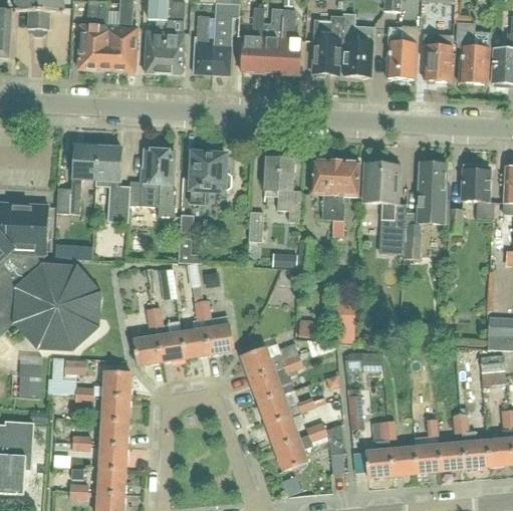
[(15,0),(15,11),(28,11),(27,29),(49,30),(49,13),(63,13),(63,0),(15,0)]
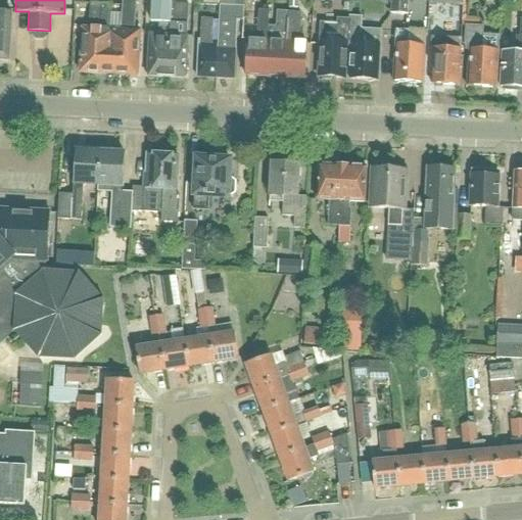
[(89,0),(87,26),(82,26),(79,71),(101,72),(103,27),(100,27),(102,1),(89,0)]
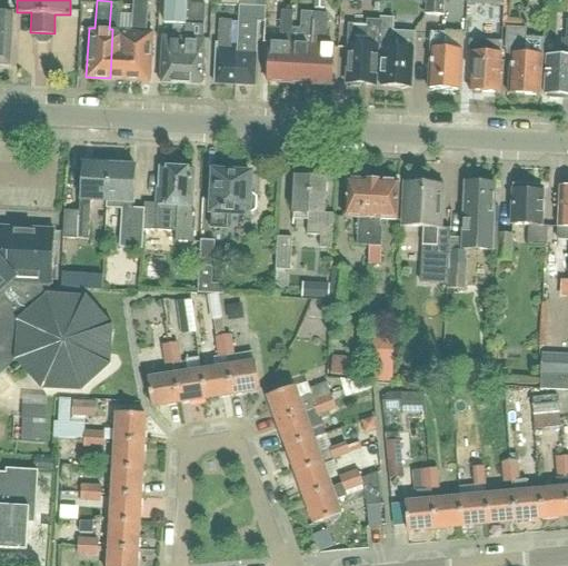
[(132,0),(130,30),(131,30),(128,79),(149,80),(152,31),(146,31),(148,0),(132,0)]
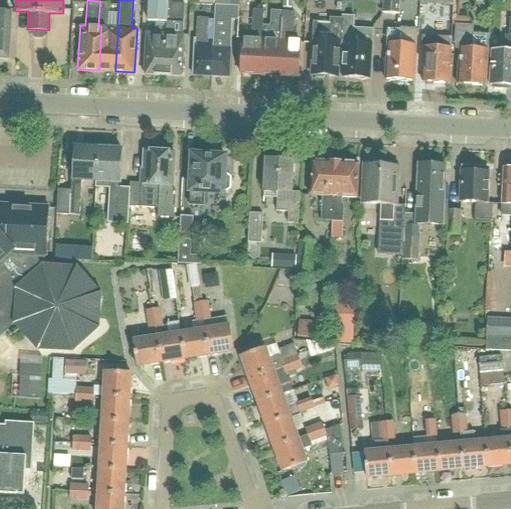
[(144,73),(162,74),(167,0),(148,0),(148,17),(156,17),(155,31),(146,31),(144,73)]
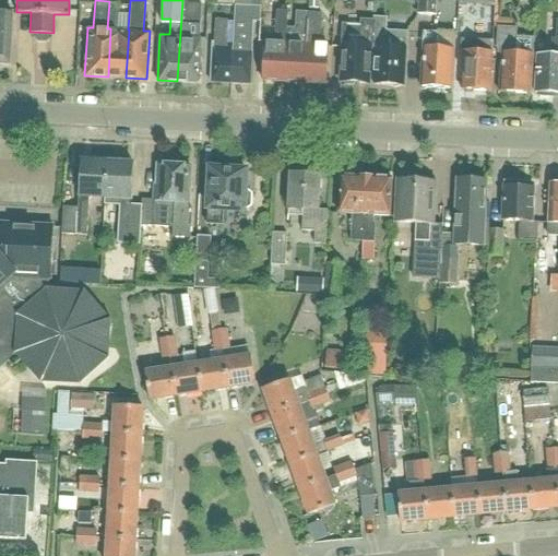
[(182,0),(177,81),(198,82),(202,1),(182,0)]
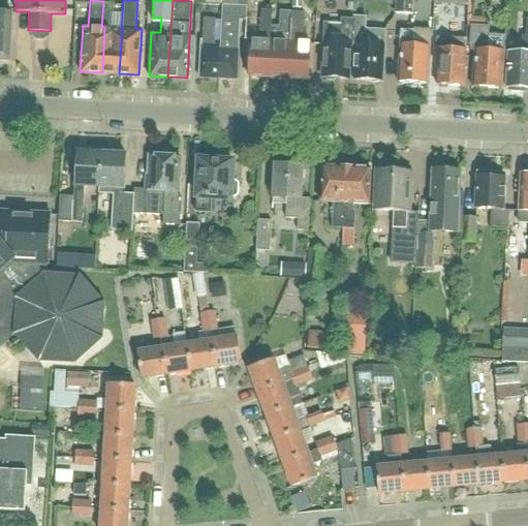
[(395,0),(395,11),(411,12),(412,0),(395,0)]
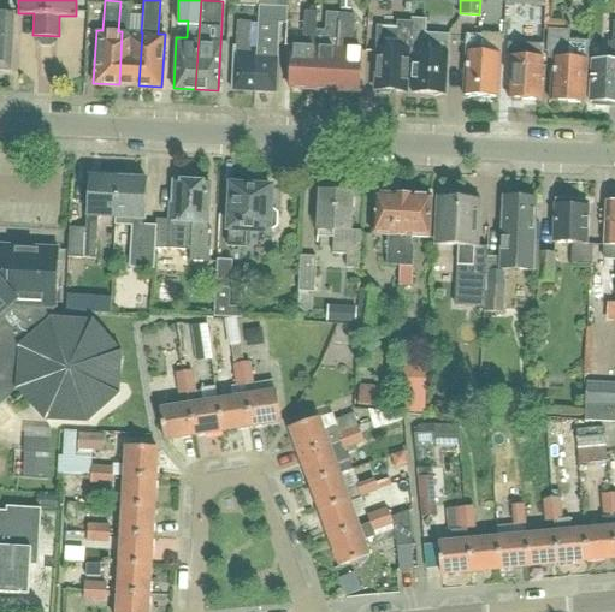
[(130,1),(120,1),(118,31),(122,31),(119,84),(139,85),(142,33),(141,33),(128,31),(129,15),(130,1)]
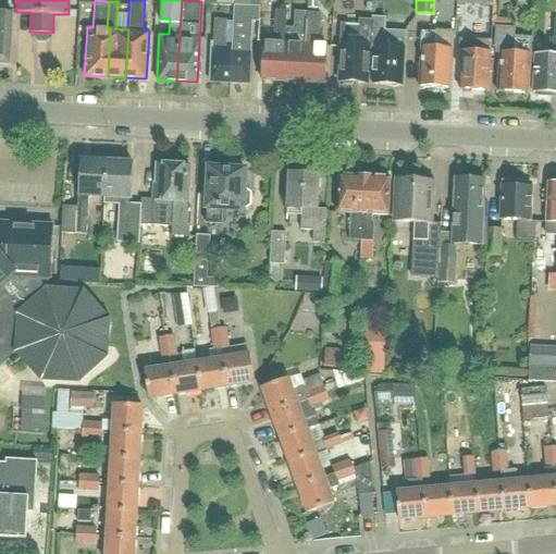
[(249,82),(251,41),(252,19),(258,19),(258,4),(234,3),(232,40),(230,81),(249,82)]
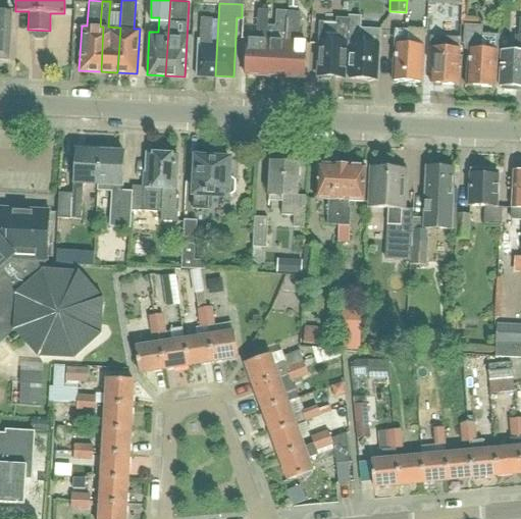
[(244,73),(265,74),(267,38),(265,38),(267,6),(256,6),(255,30),(246,29),(244,73)]
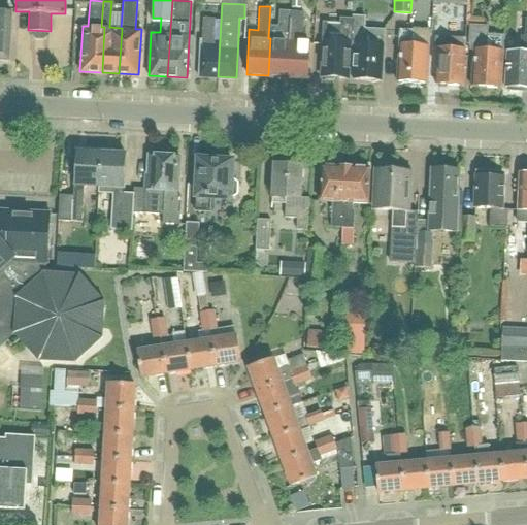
[(268,75),(286,76),(290,7),(277,6),(276,39),(270,38),(268,75)]
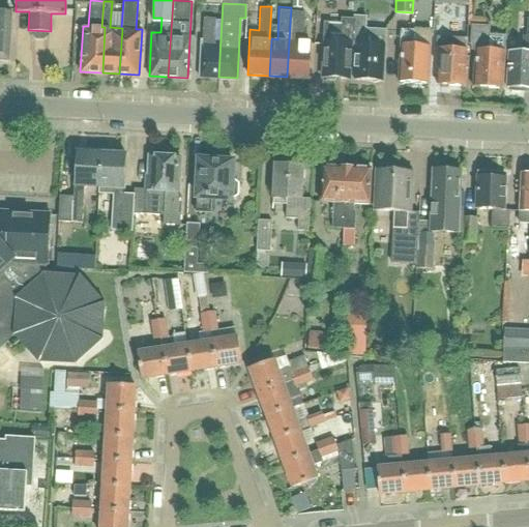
[(291,7),(287,77),(309,78),(311,40),(297,40),(297,31),(299,31),(300,7),(291,7)]
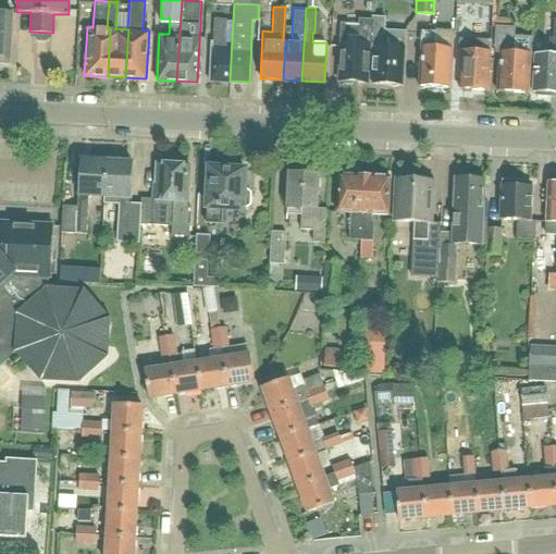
[(0,62),(9,63),(12,11),(0,10),(0,62)]
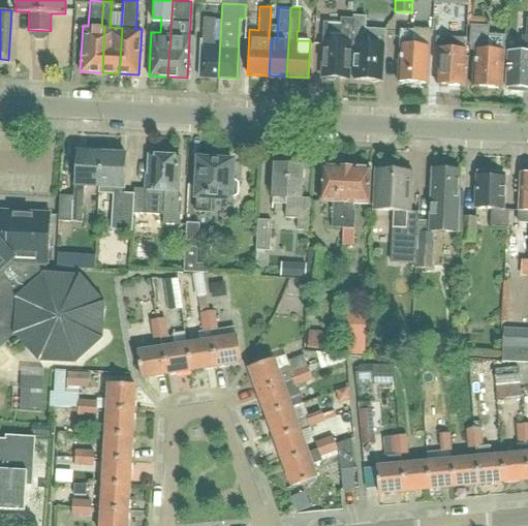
[(352,14),(351,24),(350,43),(354,43),(352,79),(365,79),(372,82),(378,80),(381,80),(383,43),(382,43),(383,26),(362,25),(363,14),(352,14)]
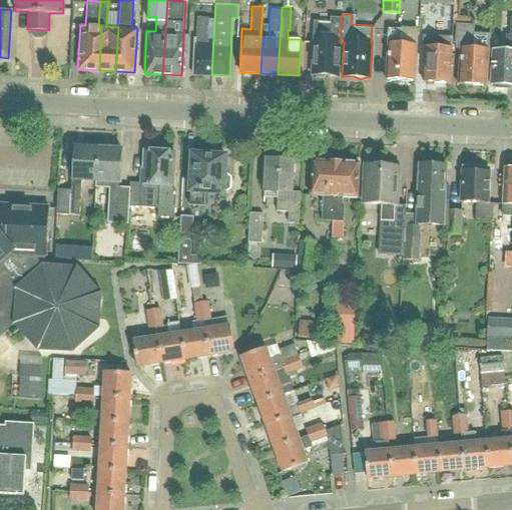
[(193,73),(211,74),(213,37),(207,37),(208,16),(196,15),(193,73)]
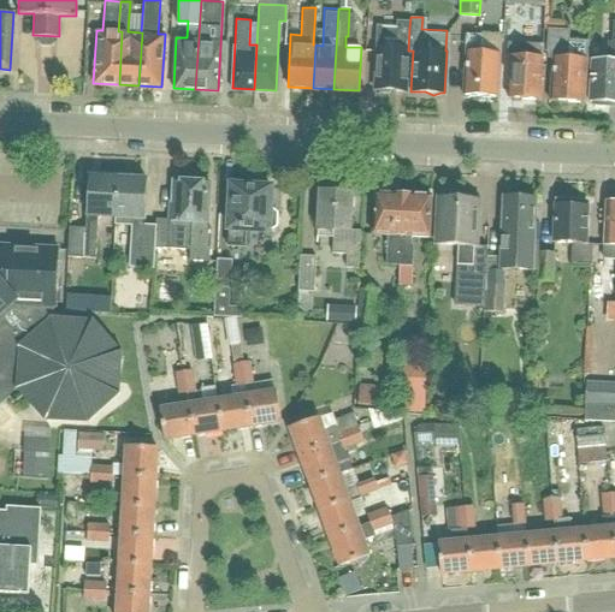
[(605,60),(598,59),(591,59),(589,100),(591,100),(595,104),(603,105),(608,101),(614,101),(614,18),(613,18),(610,42),(608,42),(605,60)]
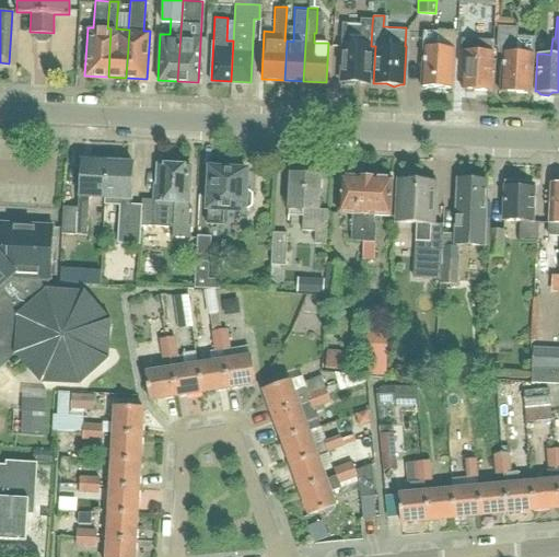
[(362,43),(347,43),(341,42),(339,80),(342,80),(346,84),(352,84),(356,82),(369,82),(371,46),(372,25),(359,25),(358,36),(362,41),(362,43)]
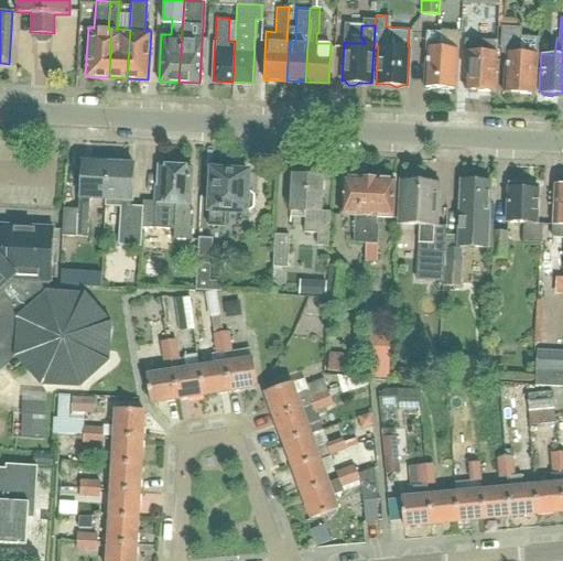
[(501,27),(500,39),(500,46),(505,47),(502,90),(534,93),(538,38),(520,36),(520,28),(501,27)]
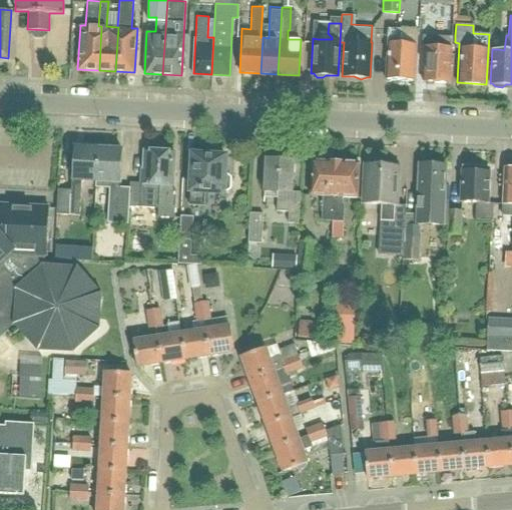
[(414,80),(416,44),(397,43),(397,29),(387,28),(384,78),(414,80)]
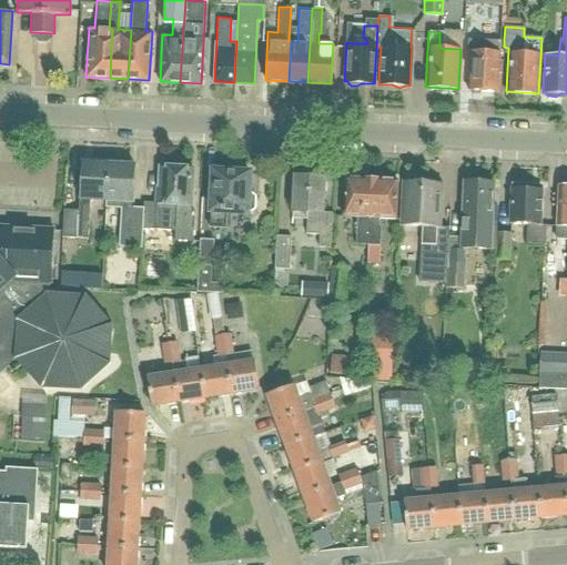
[(498,51),(493,51),(482,50),(483,40),(467,39),(466,50),(469,50),(467,89),(497,91),(498,51)]
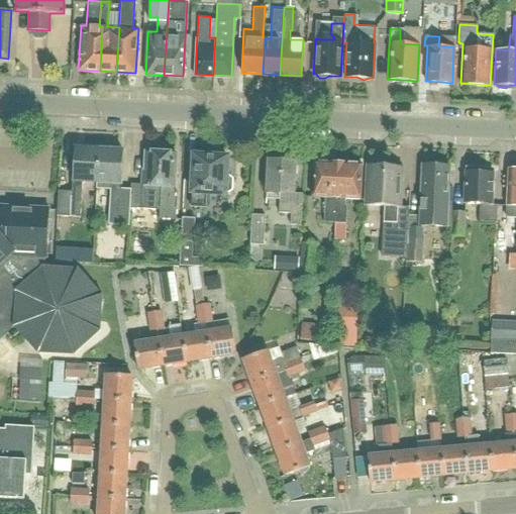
[(82,180),(97,180),(99,146),(87,145),(85,147),(74,147),(72,191),(60,190),(58,217),(79,217),(82,180)]
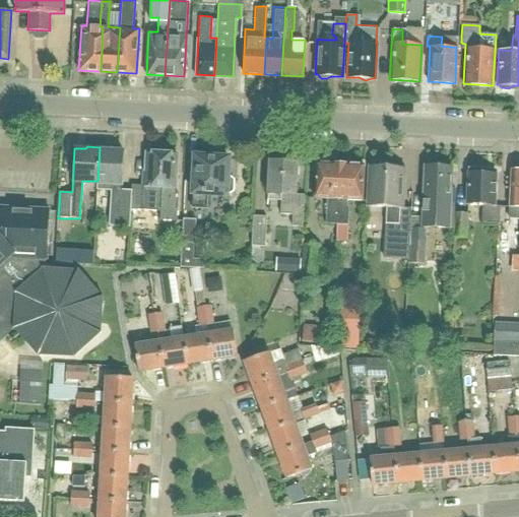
[(131,186),(122,186),(124,150),(112,150),(111,148),(100,147),(98,181),(112,182),(110,221),(130,222),(131,186)]
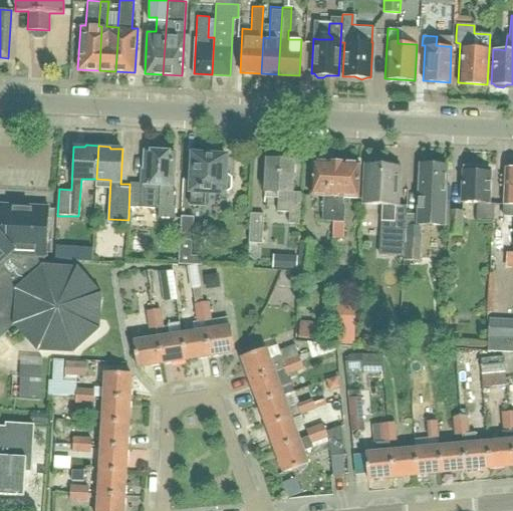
[(142,167),(141,177),(141,181),(131,181),(131,203),(140,204),(140,199),(160,200),(159,214),(175,215),(177,190),(174,190),(175,187),(175,180),(172,180),(173,152),(161,151),(159,149),(151,149),(149,151),(146,151),(145,168),(142,167)]
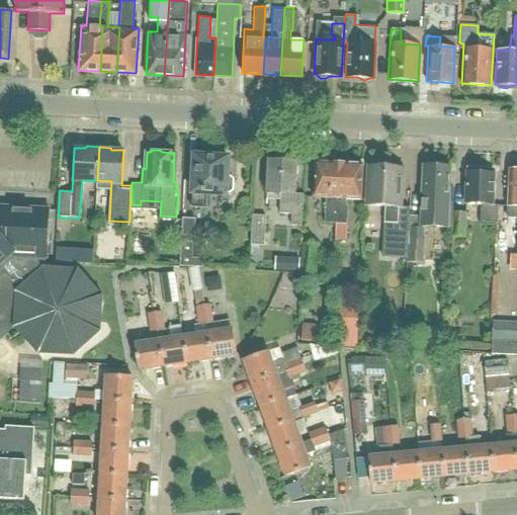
[(233,178),(227,171),(228,157),(225,157),(222,154),(213,153),(211,156),(193,155),(190,206),(199,206),(204,207),(205,192),(227,194),(233,189),(233,178)]
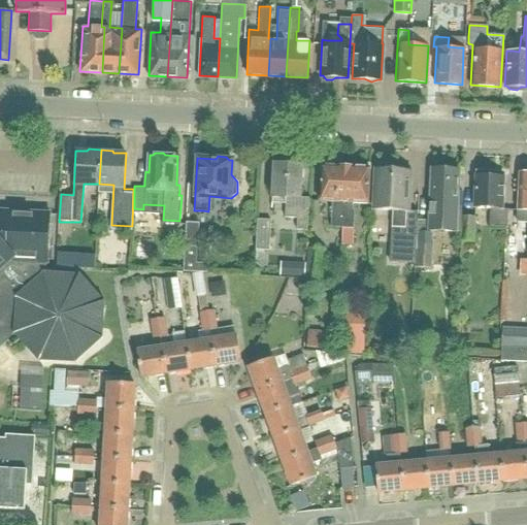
[(307,196),(300,196),(302,165),(288,164),(288,160),(275,159),(275,163),(272,163),(270,201),(280,201),(285,202),(287,212),(298,214),(297,228),(306,228),(307,196)]
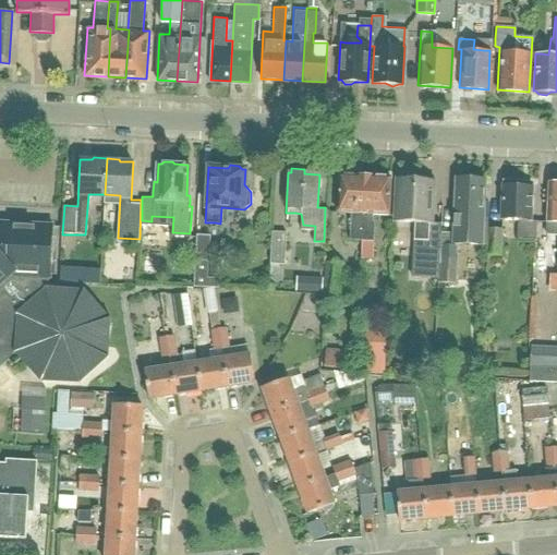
[(360,239),(364,176),(354,176),(352,172),(344,171),(340,175),(338,175),(336,212),(356,214),(356,220),(349,220),(348,239),(360,239)]
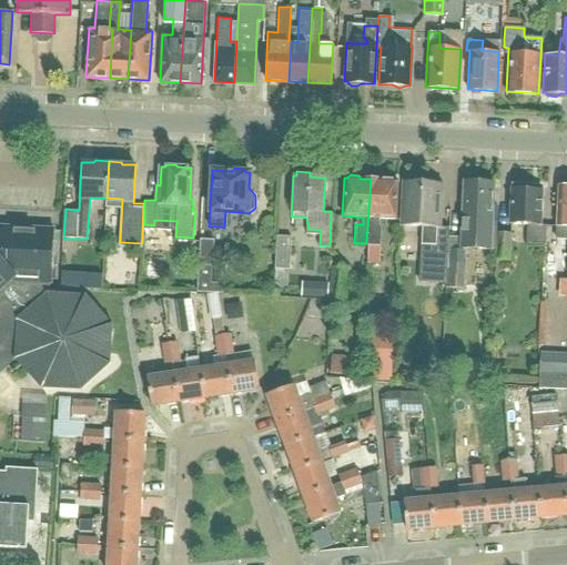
[(373,218),(387,218),(395,219),(397,180),(395,180),(392,177),(385,177),(381,179),(371,179),(366,243),(366,262),(377,262),(377,243),(378,225),(373,224),(373,218)]
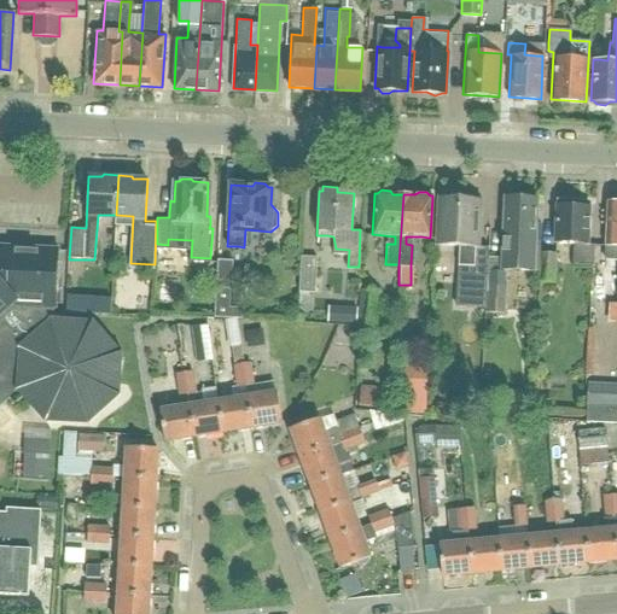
[(487,246),(483,246),(476,246),(478,199),(460,198),(457,193),(448,193),(443,197),(440,197),(437,245),(455,246),(454,264),(460,265),(460,274),(467,275),(466,297),(482,297),(483,276),(485,276),(487,246)]
